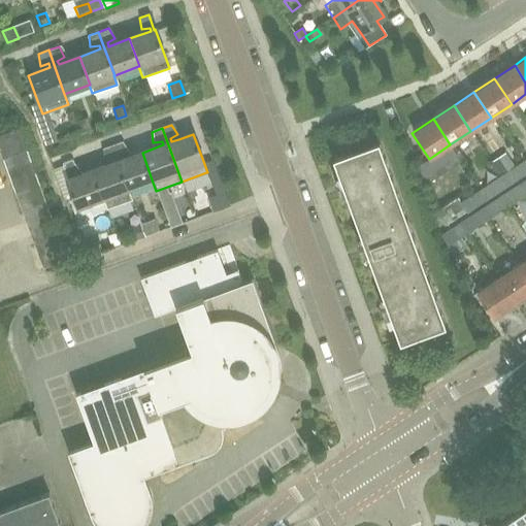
[(0,149),(21,141),(18,130),(0,136),(0,149)]
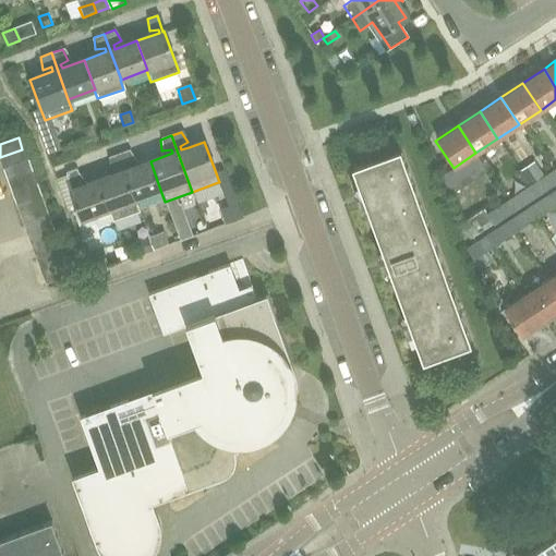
[(398,149),(351,167),(375,231),(422,215),(398,149)]
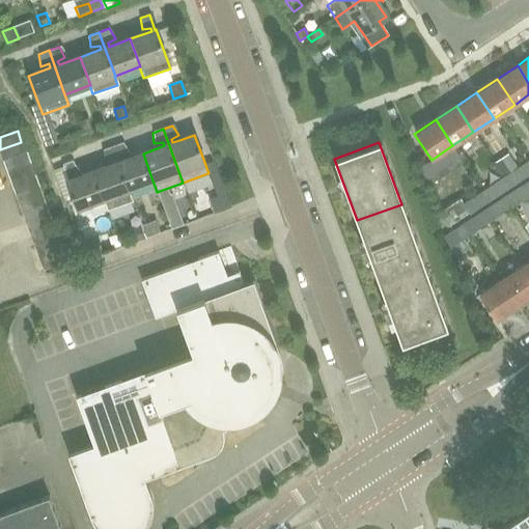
[(152,181),(143,154),(122,161),(120,157),(128,152),(122,143),(112,147),(128,190),(152,181)]
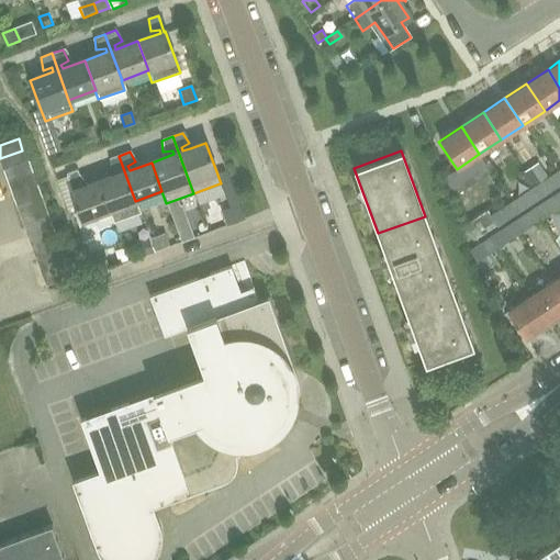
[(135,201),(119,156),(109,159),(110,171),(119,170),(120,174),(99,181),(109,211),(113,223),(141,214),(135,201)]
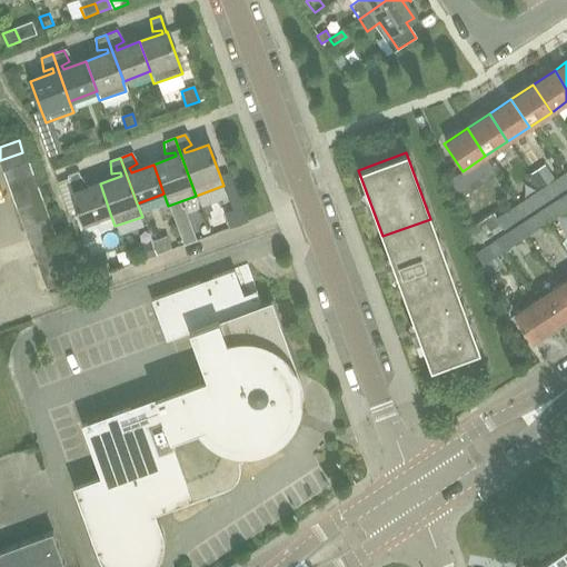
[(566,175),(565,172),(541,188),(549,200),(566,188),(566,175)]
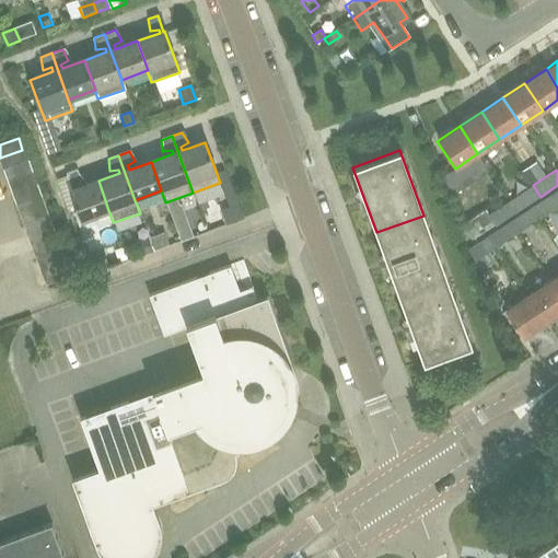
[(108,210),(99,181),(76,189),(74,185),(82,181),(76,171),(66,174),(71,190),(70,192),(81,220),(108,210)]
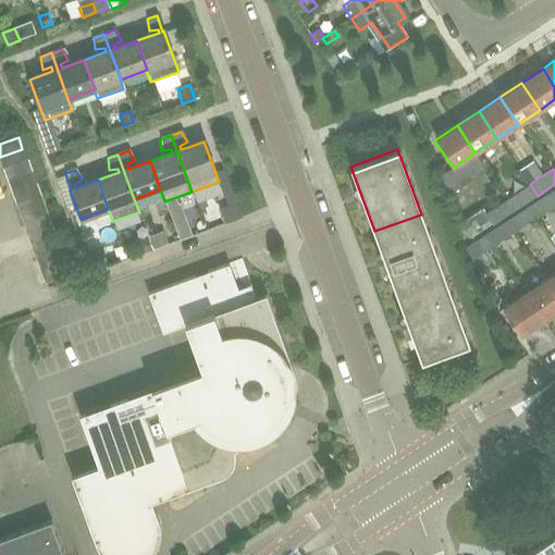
[(530,184),(507,199),(515,210),(538,196),(530,184)]
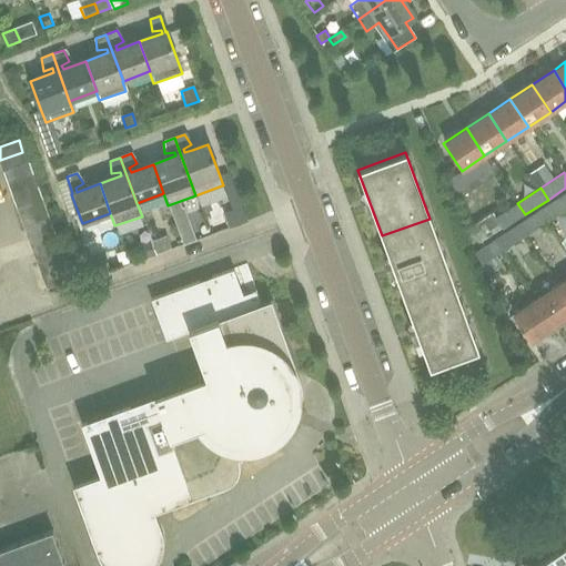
[(547,222),(565,210),(565,203),(562,196),(539,211),(547,222)]
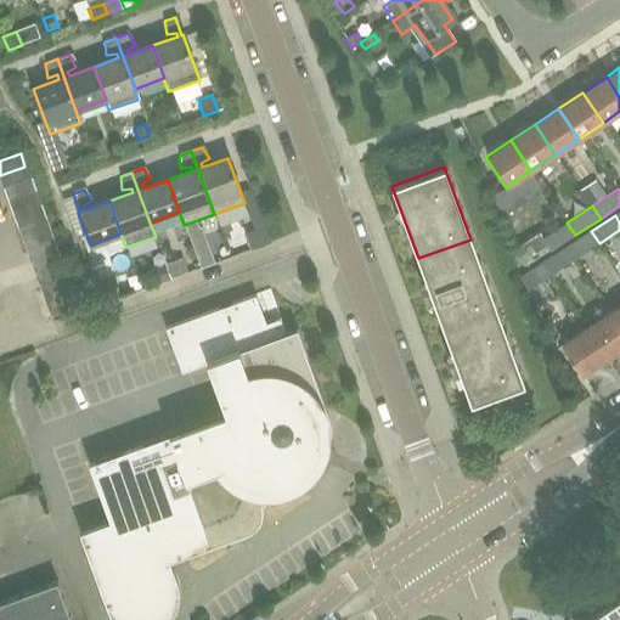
[(548,253),(575,235),(567,223),(541,240),(548,252),(548,253)]
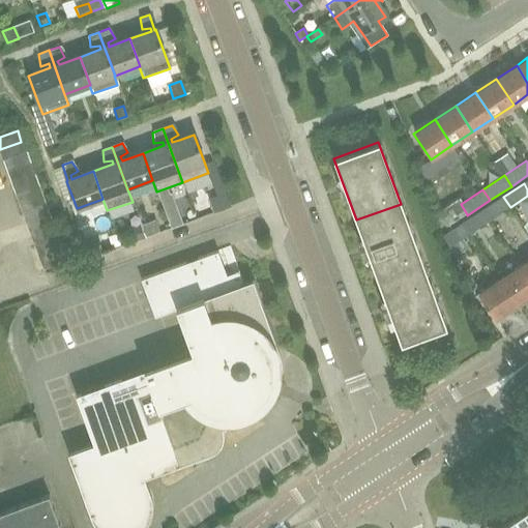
[(225,194),(208,200),(213,213),(214,212),(229,207),(225,194)]
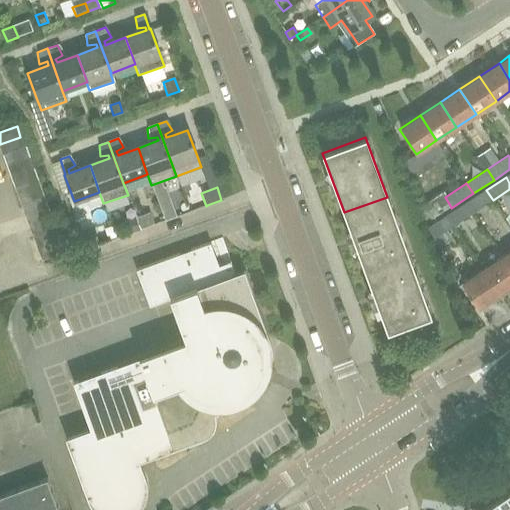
[(473,213),(493,200),(486,190),(466,203),(473,213)]
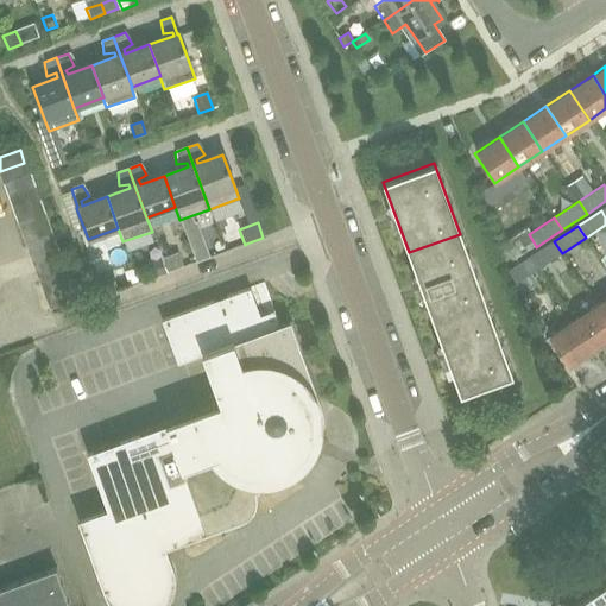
[(524,228),(500,245),(511,263),(517,258),(536,246),(529,234),(524,228)]
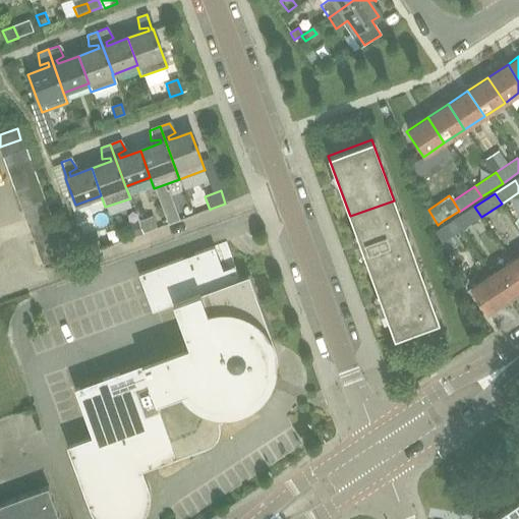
[(372,276),(415,260),(394,200),(350,216),(372,276)]
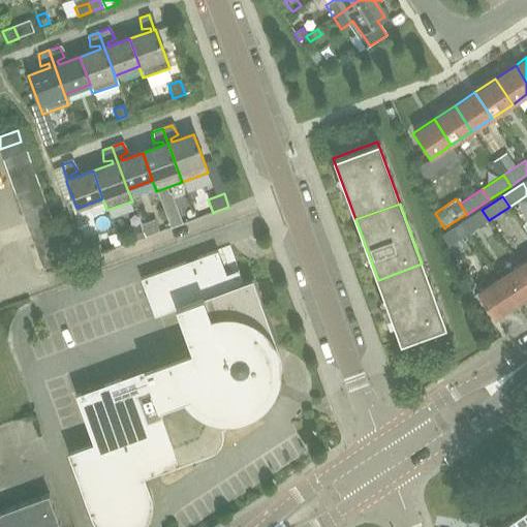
[(468,234),(489,220),(482,210),(461,223),(468,234)]
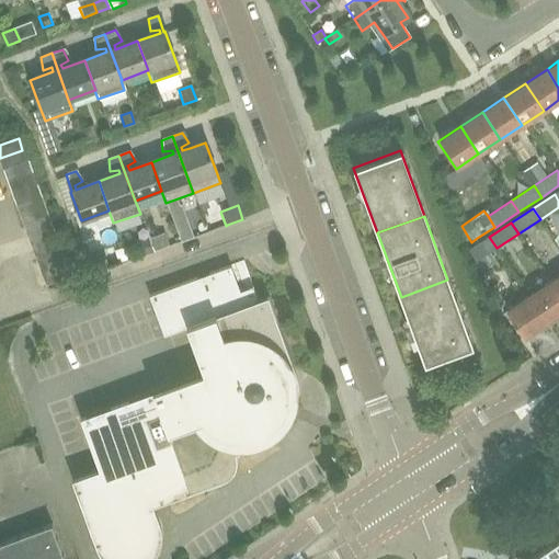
[(168,246),(163,234),(149,239),(153,251),(168,246)]
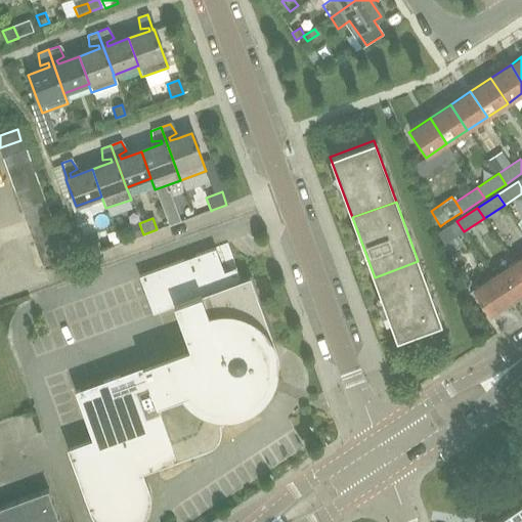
[(138,221),(128,225),(132,238),(143,234),(139,223),(138,221)]
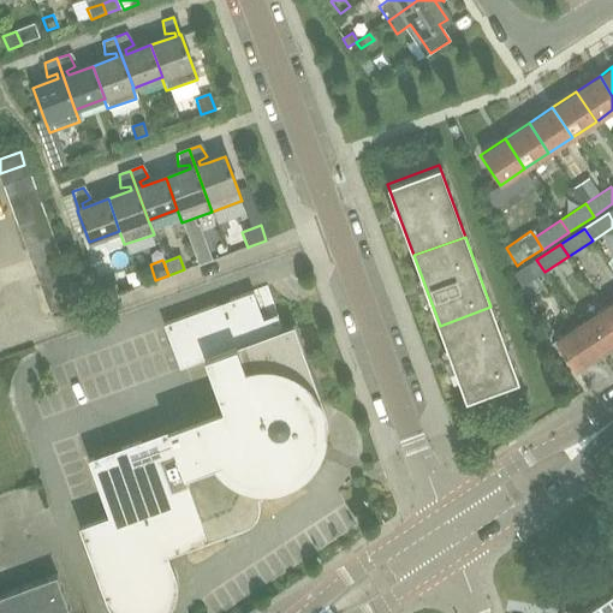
[(521,289),(545,272),(536,260),(512,277),(521,289)]
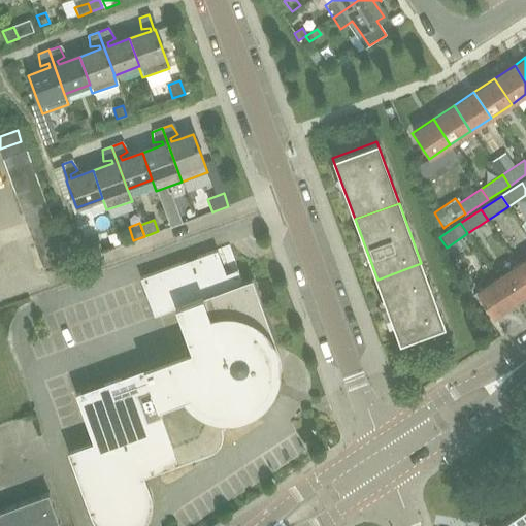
[(113,234),(106,236),(110,248),(118,245),(113,234)]
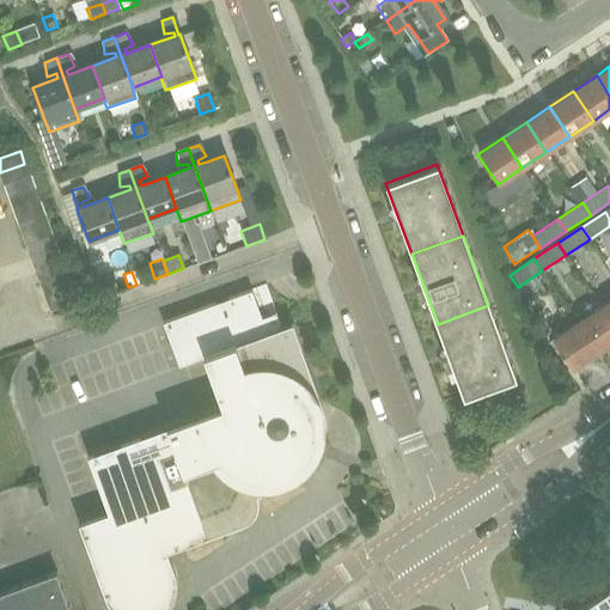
[(304,464),(307,459),(312,450),(318,435),(319,429),(319,425),(319,419),(318,413),(317,407),(305,374),(297,377),(274,313),(261,318),(250,291),(162,324),(178,367),(213,354),(235,412),(90,465),(110,520),(89,528),(113,593),(115,598),(119,602),(122,605),(126,608),(128,609),(151,609),(156,607),(159,603),(163,598),(165,595),(168,590),(168,584),(168,579),(166,574),(157,547),(241,516),(244,514),(248,511),(250,507),(251,504),(251,499),(250,495),(249,489),(284,477),(290,475),(294,471),(299,468),(304,464)]
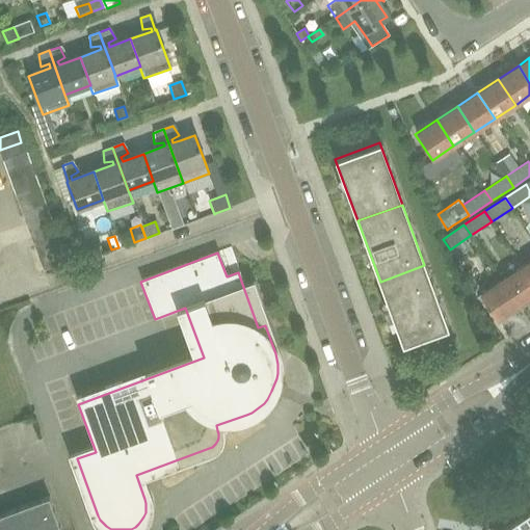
[(402,343),(447,327),(424,265),(380,282),(402,343)]
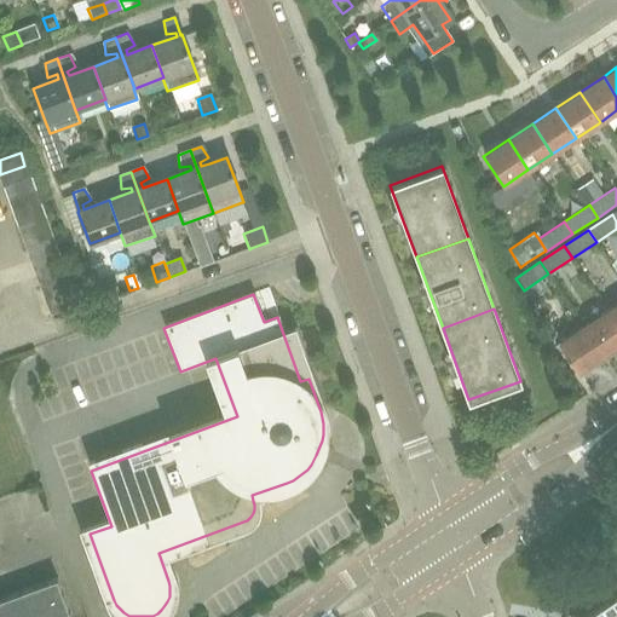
[(616,347),(616,326),(607,311),(583,327),(604,357),(616,347)]
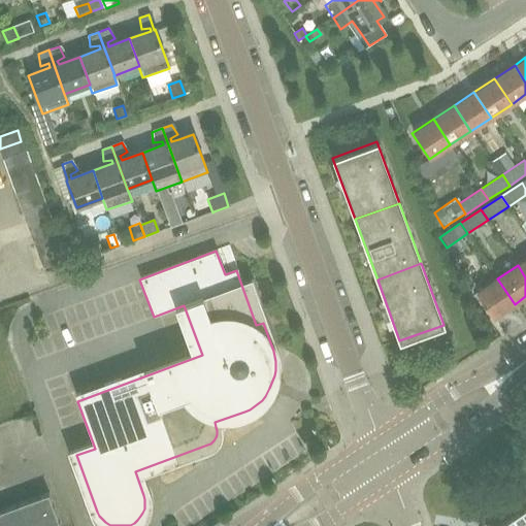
[(515,304),(497,278),(477,293),(493,318),(515,304)]
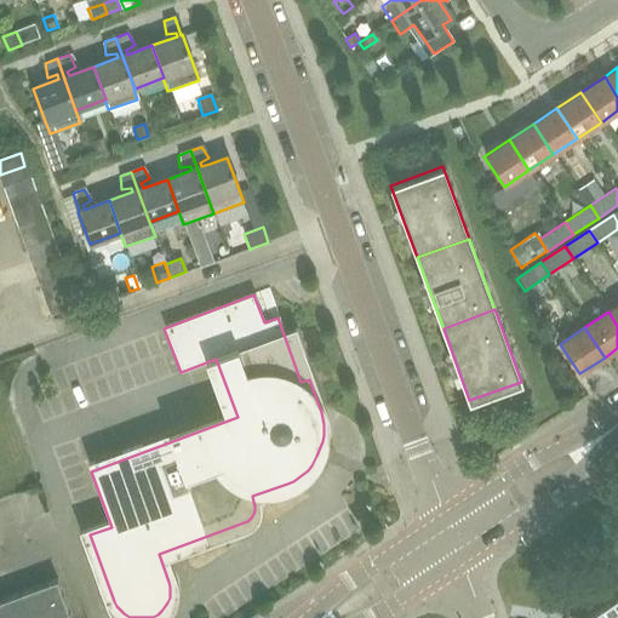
[(70,617),(57,583),(56,579),(0,599),(0,617),(70,617)]
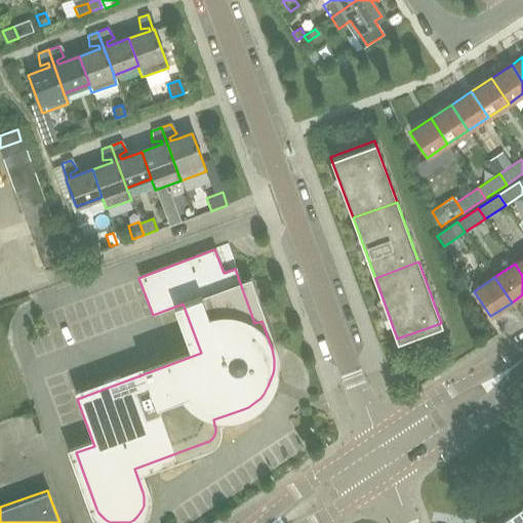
[(522,522),(522,501),(494,522),(522,522)]
